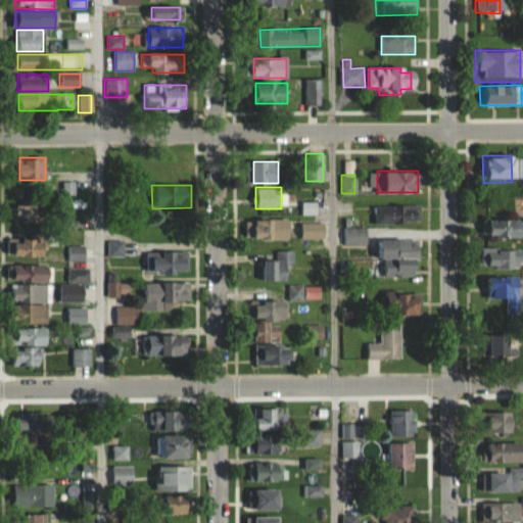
[(46,201),(11,201),(11,223),(46,223),(46,201)]
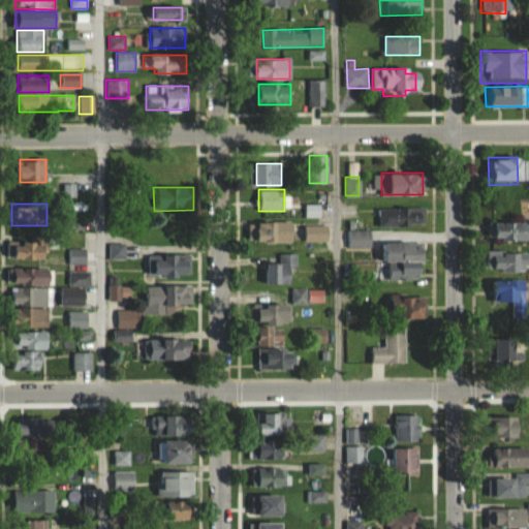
[(424,226),(424,208),(377,208),(377,226),(424,226)]
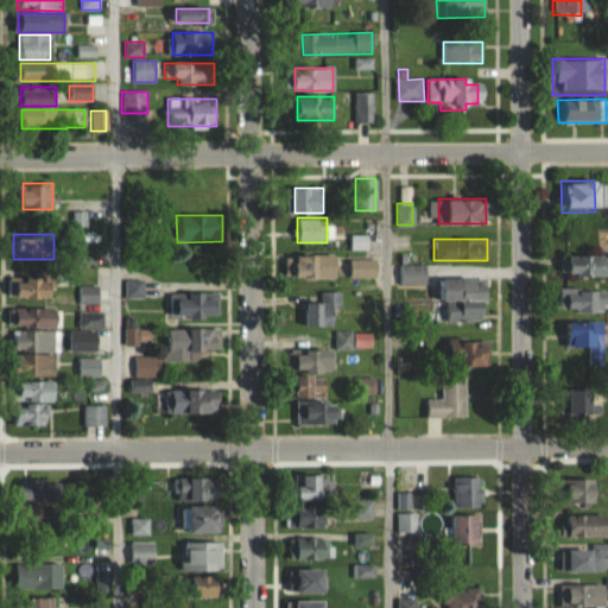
[(336,278),(336,254),(297,254),(297,278),(336,278)]
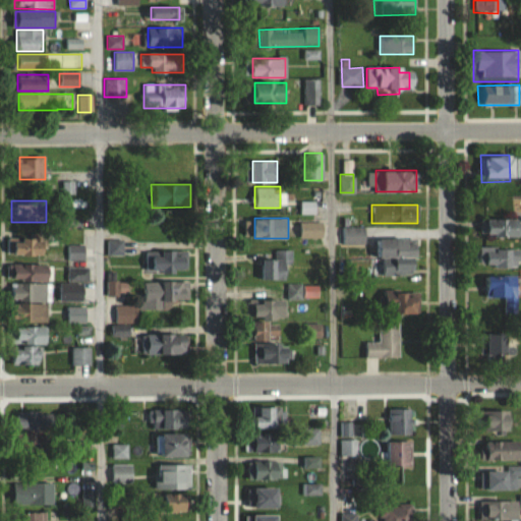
[(479,218),(516,218),(516,239),(479,239),(479,218)]
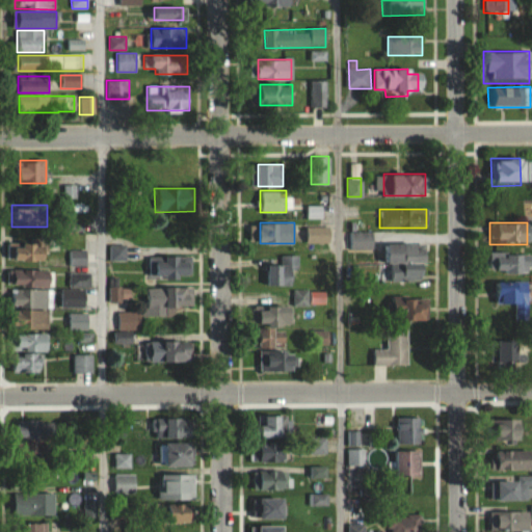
[(328,228),(306,228),(306,242),(328,242),(328,228)]
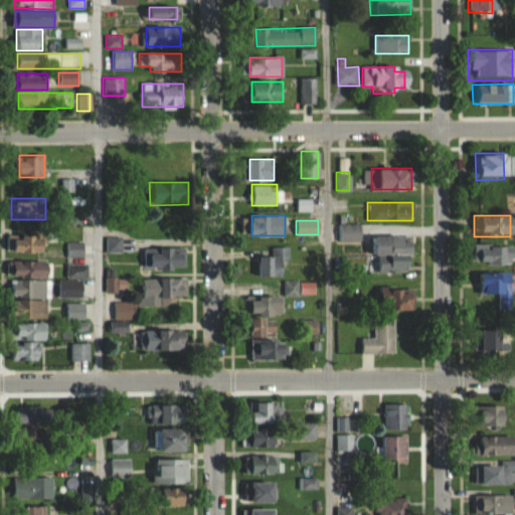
[(360,224),(338,224),(338,241),(360,241),(360,224)]
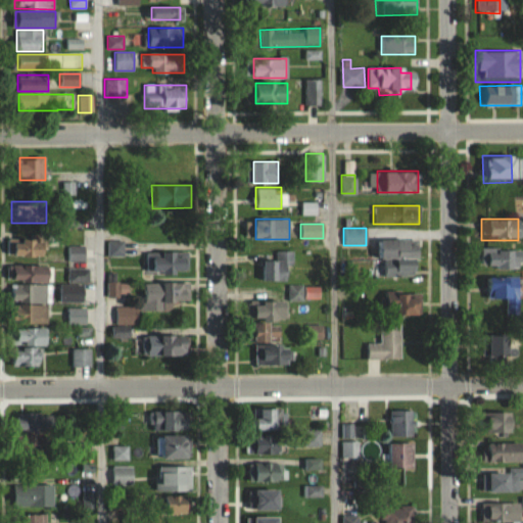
[(46,256),(47,236),(7,234),(6,254),(46,256)]
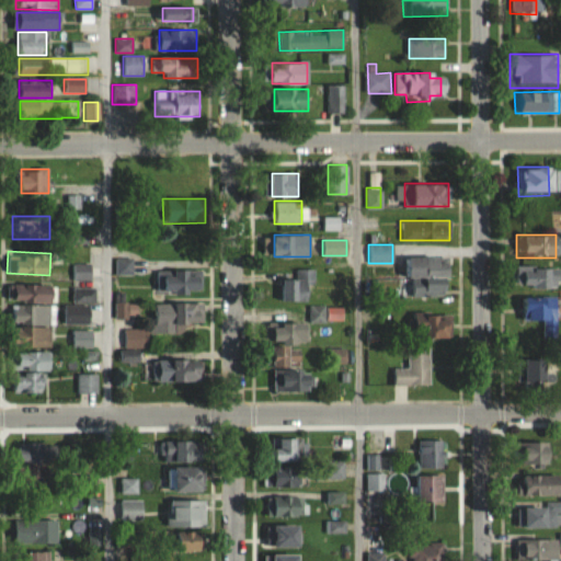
[(404,277),(410,277),(410,297),(449,297),(449,258),(404,258),(404,277)]
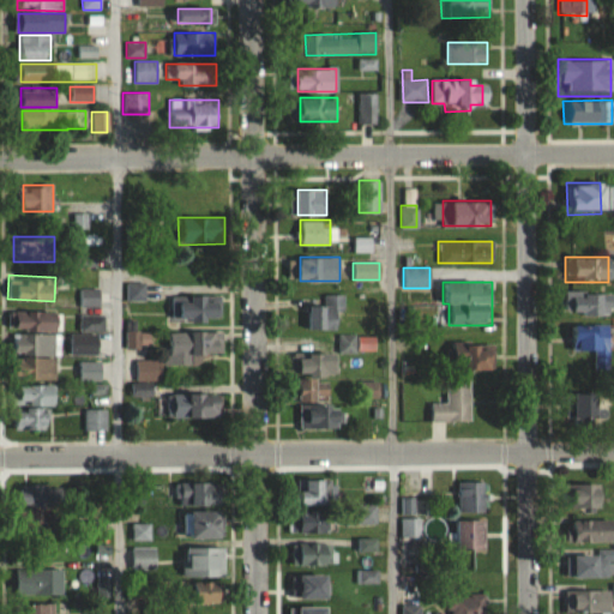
[(560,290),(589,290),(589,295),(611,294),(611,320),(560,320),(560,290)]
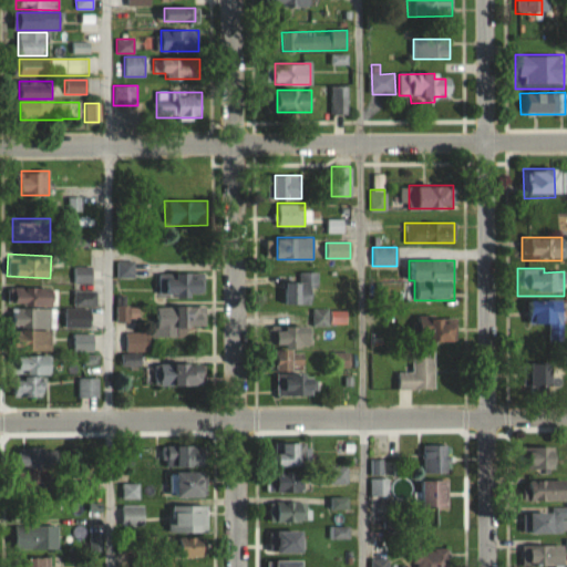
[(296,280),(284,280),(284,305),(316,305),(316,271),(296,271),(296,280)]
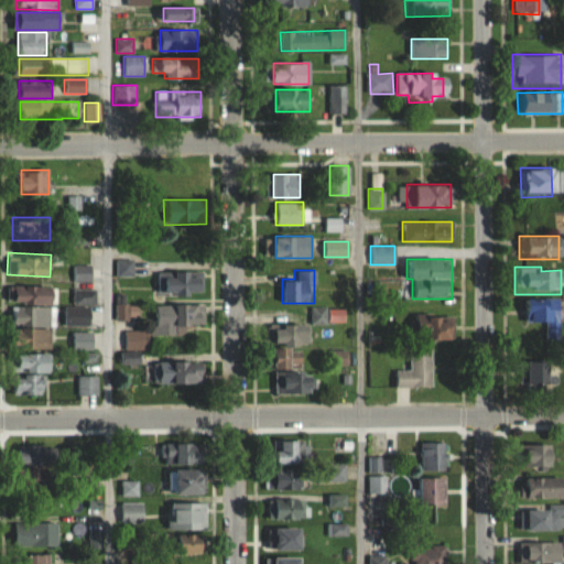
[(203,271),(156,271),(156,294),(203,294),(203,271)]
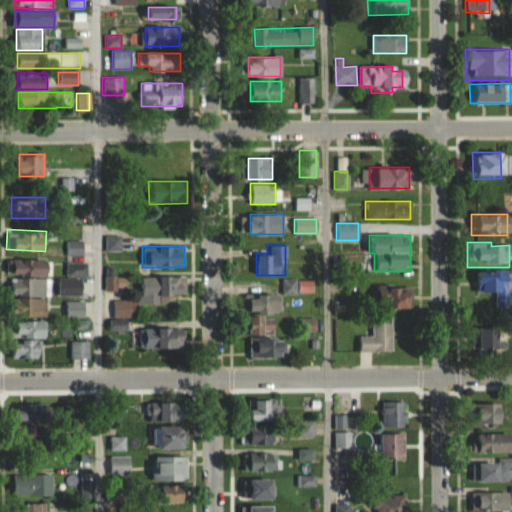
[(10,276),(10,296),(29,296),(28,316),(46,316),(47,298),(49,298),(49,259),(6,259),(6,276),(10,276)]
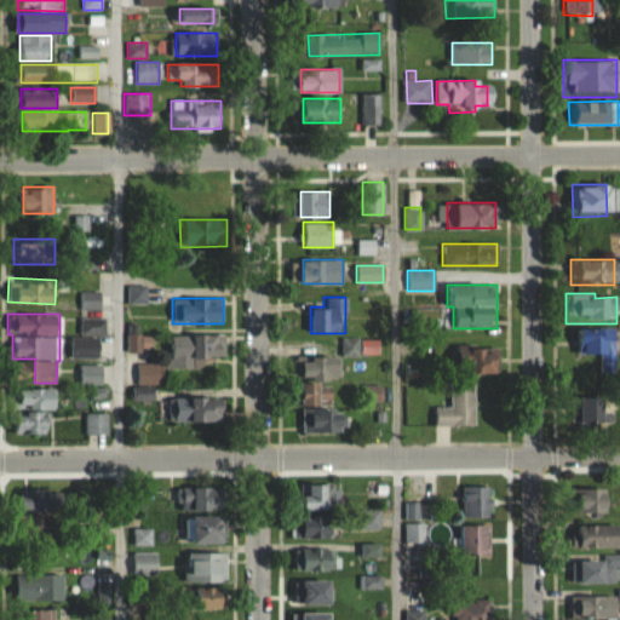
[(574,329),(619,328),(619,367),(598,367),(598,356),(574,356),(574,329)]
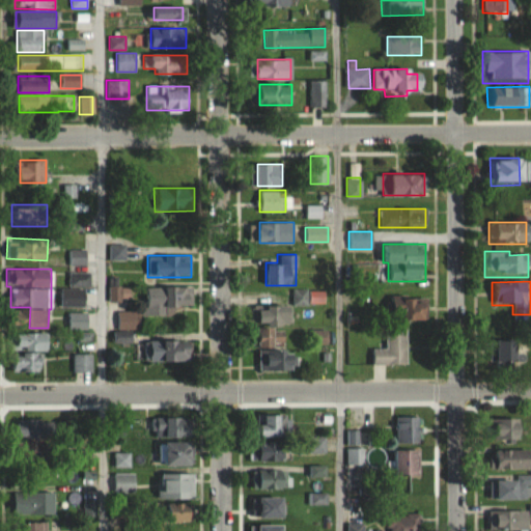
[(193,286),(148,286),(148,318),(176,318),(176,307),(193,307),(193,286)]
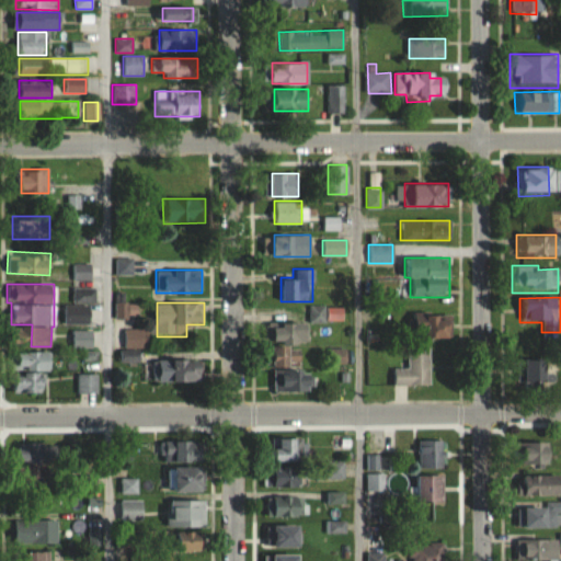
[(64,305),(64,324),(91,324),(91,305),(64,305)]
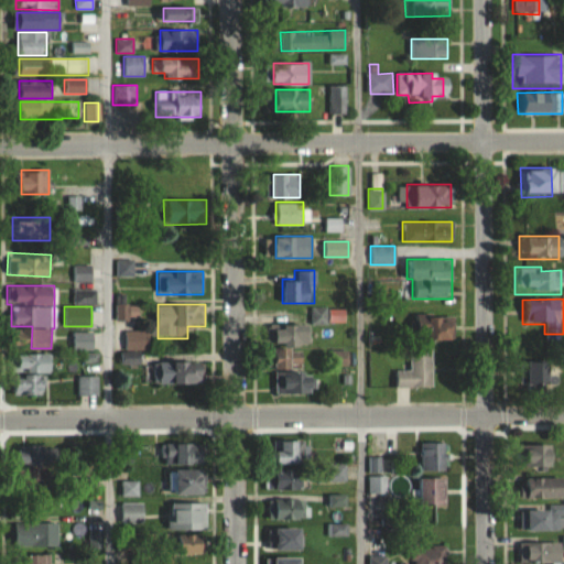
[(324,308),(310,310),(311,324),(326,322),(324,308)]
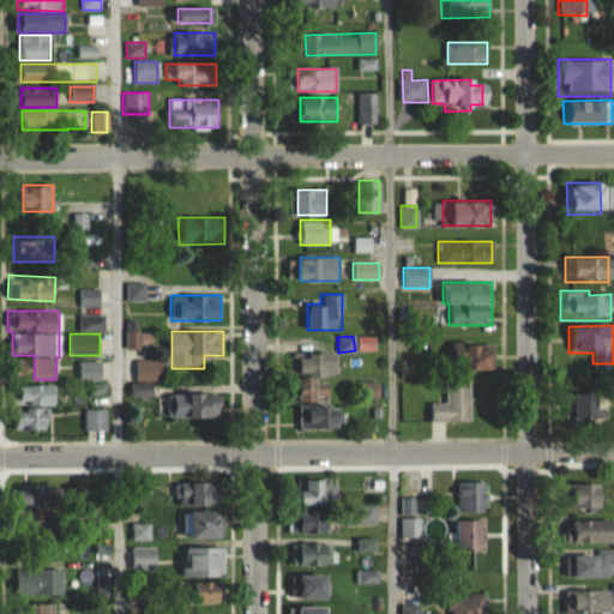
[(494,344),(451,344),(451,371),(494,371),(494,344)]
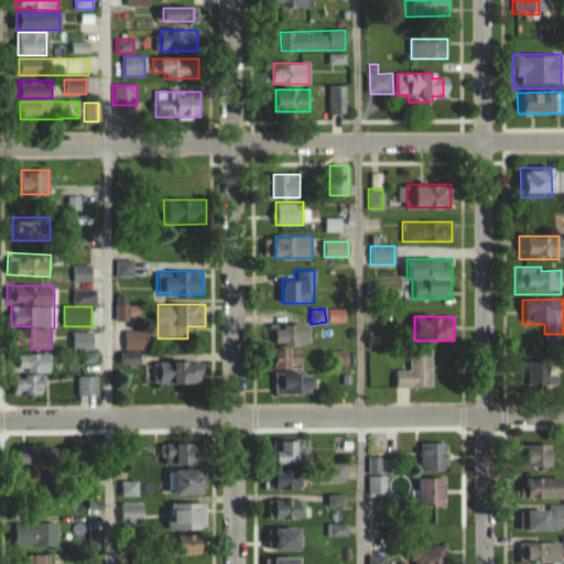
[(277,393),(313,392),(312,370),(303,370),(303,347),(310,347),(308,325),(274,326),(277,393)]
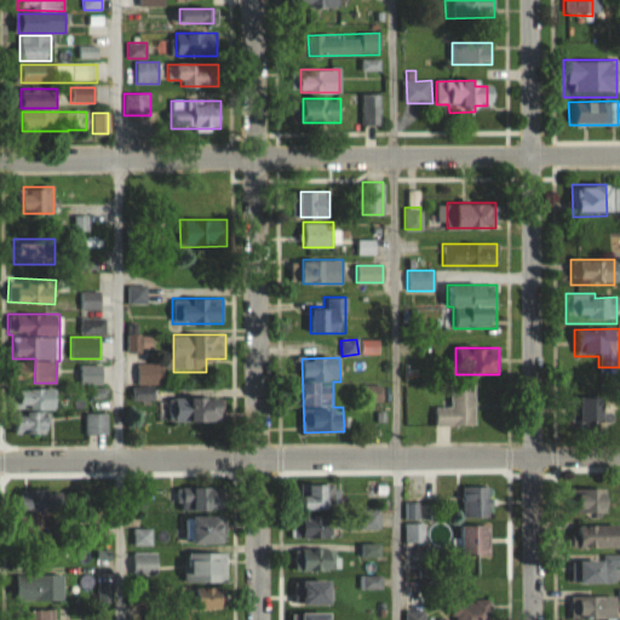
[(154,400),(154,384),(164,384),(164,363),(137,363),(137,400),(154,400)]
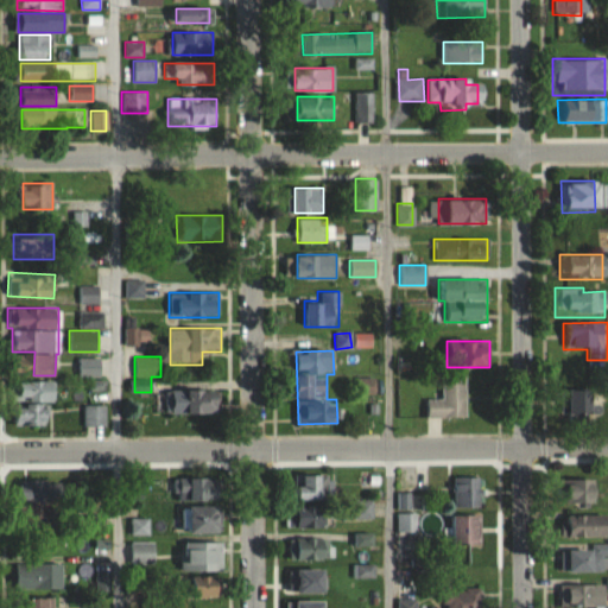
[(100,359),(78,359),(78,377),(100,377),(100,359)]
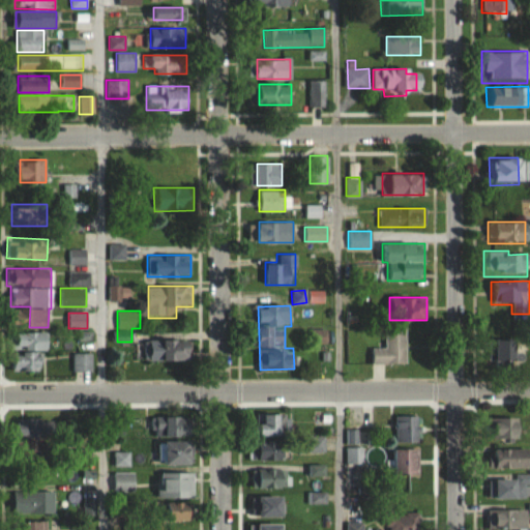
[(406,363),(406,328),(386,328),(386,349),(372,349),(372,363),(406,363)]
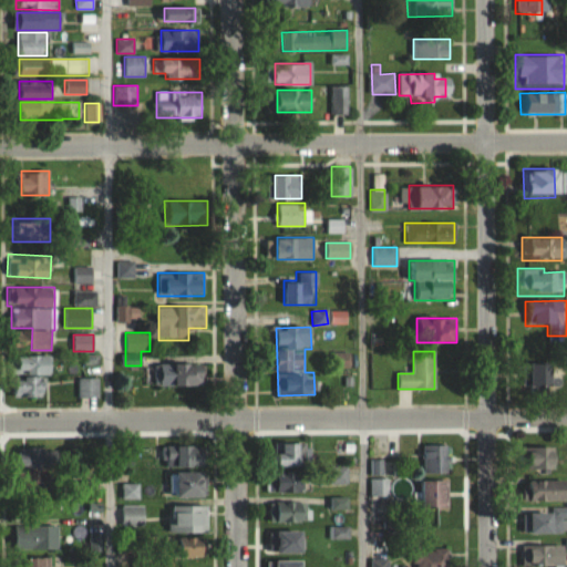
[(98,364),(98,354),(84,354),(84,364),(98,364)]
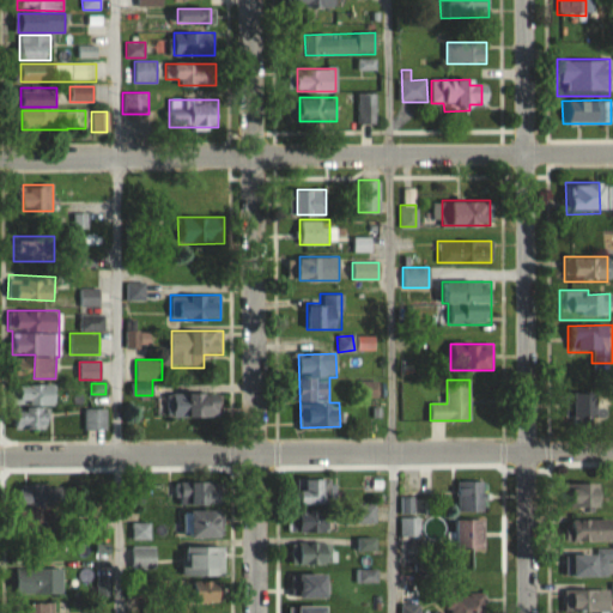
[(17,404),(56,404),(56,384),(17,384),(17,404)]
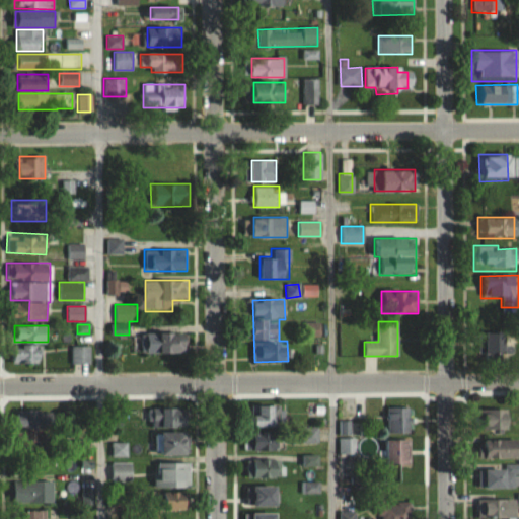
[(477,331),(503,331),(503,363),(477,363),(477,331)]
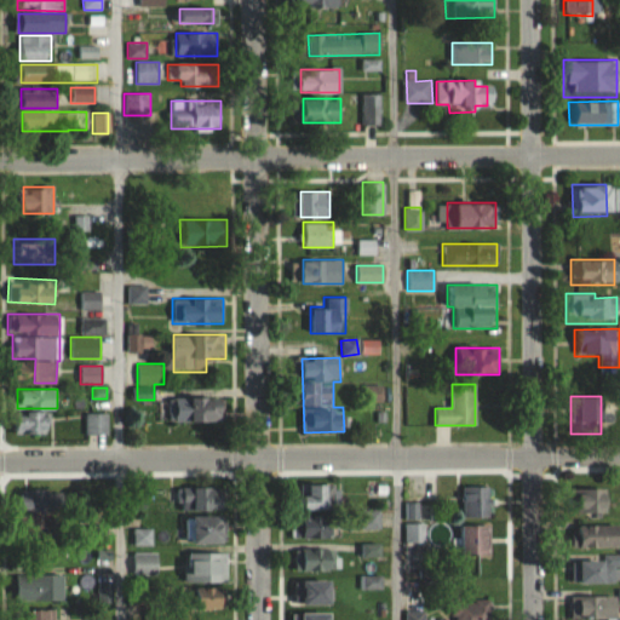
[(168,397),(168,422),(224,422),(224,397),(168,397)]
